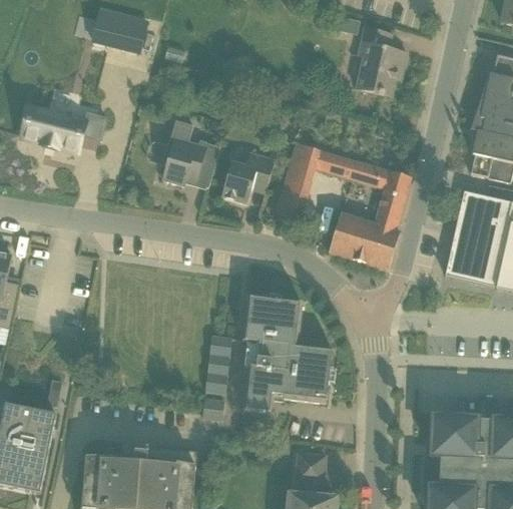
[(512,23),(512,0),(506,0),(502,21),(512,23)]
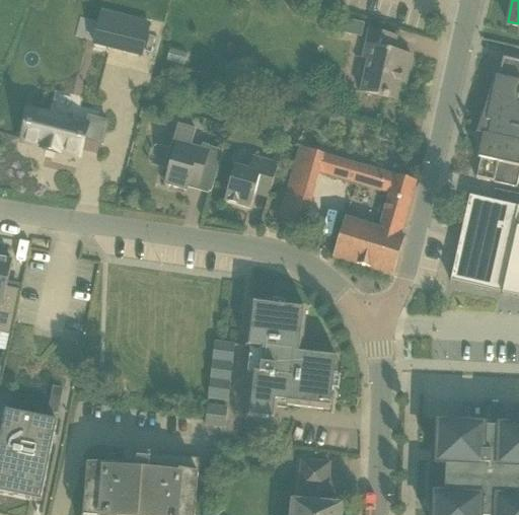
[(142,54),(150,21),(100,9),(92,42),(142,54)]
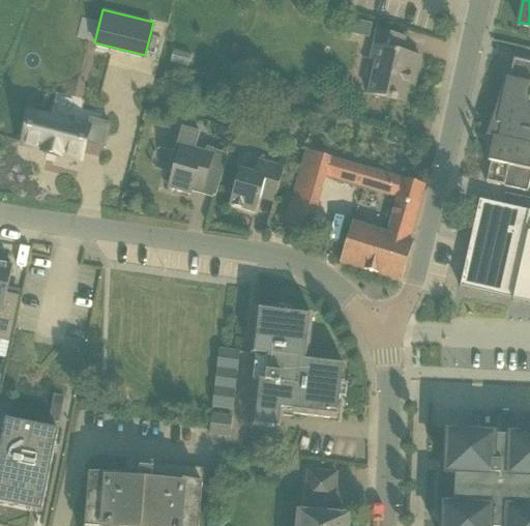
[(347,29),(369,34),(372,21),(350,16),(347,29)]
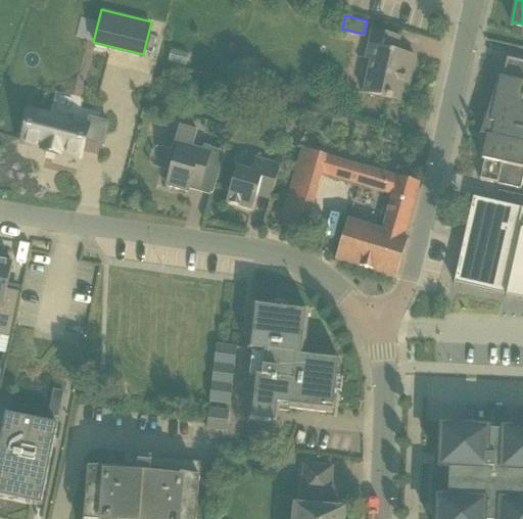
[(370,57),(364,90),(399,97),(406,71),(411,72),(415,53),(396,49),(399,34),(372,28),(365,56),(370,57)]
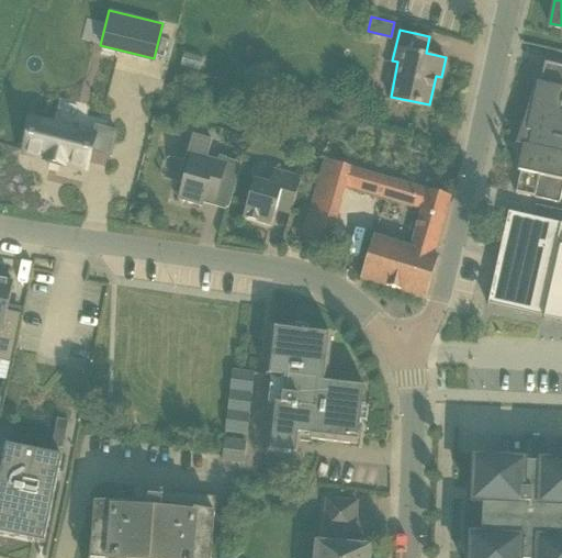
[(537,80),(535,91),(527,124),(527,129),(531,130),(528,141),(528,143),(524,142),(520,156),(518,168),(520,168),(516,190),(559,199),(561,183),(561,63),(544,59),(540,80),(537,80)]
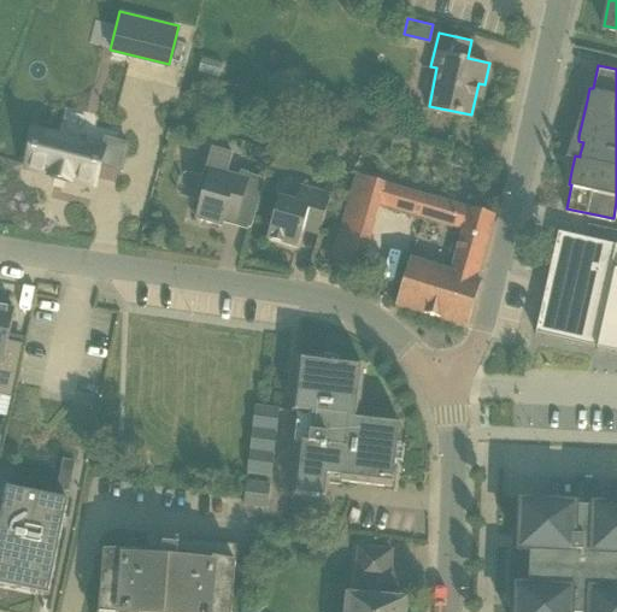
[(366,129),(357,127),(354,136),(364,139),(366,129)]
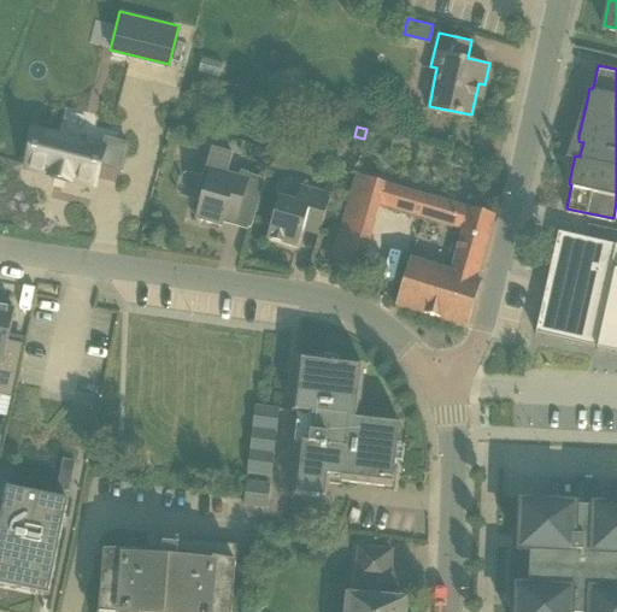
[(35,128),(33,136),(31,135),(27,157),(28,157),(25,165),(51,172),(50,175),(70,180),(70,177),(94,182),(101,153),(124,159),(128,141),(105,135),(103,143),(35,128)]
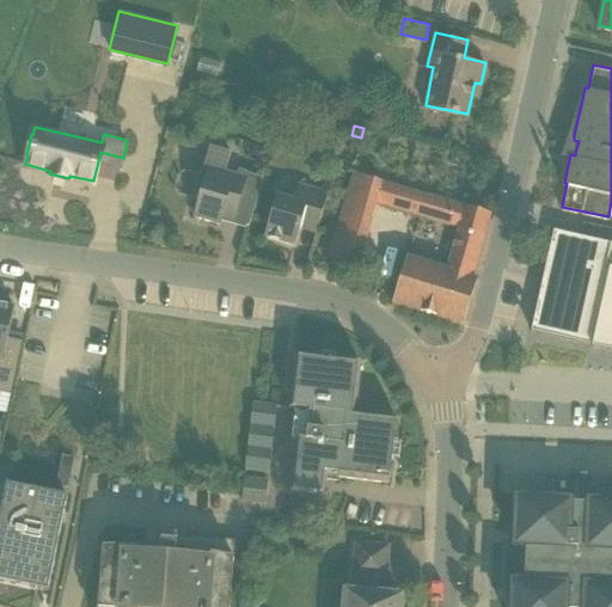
[(254,141),(249,158),(264,161),(269,145),(254,141)]
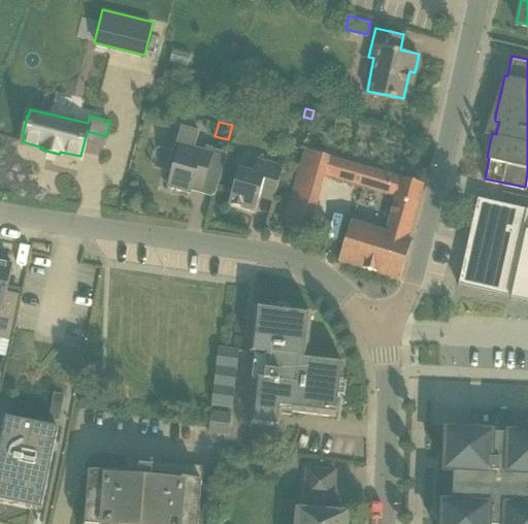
[(215,192),(221,172),(228,151),(212,145),(212,144),(205,142),(204,146),(194,143),(199,129),(180,123),(173,146),(172,145),(166,164),(172,165),(166,184),(190,191),(192,182),(201,185),(200,188),(215,192)]
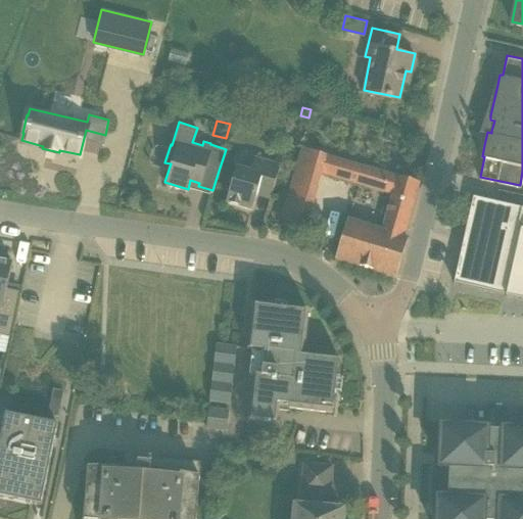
[(274,160),(280,162),(283,152),(277,150),(274,160)]
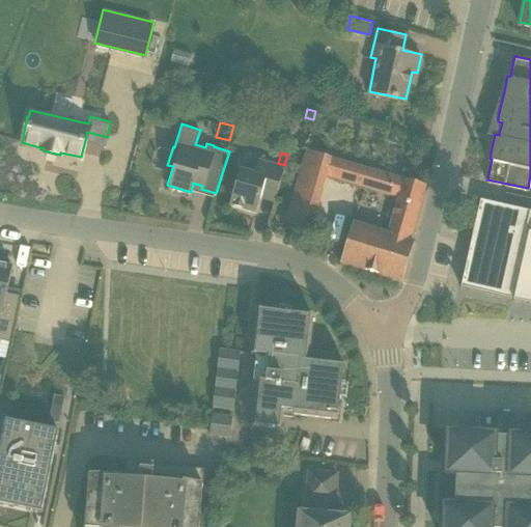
[(381,169),(333,156),(327,174),(374,190),(381,169)]
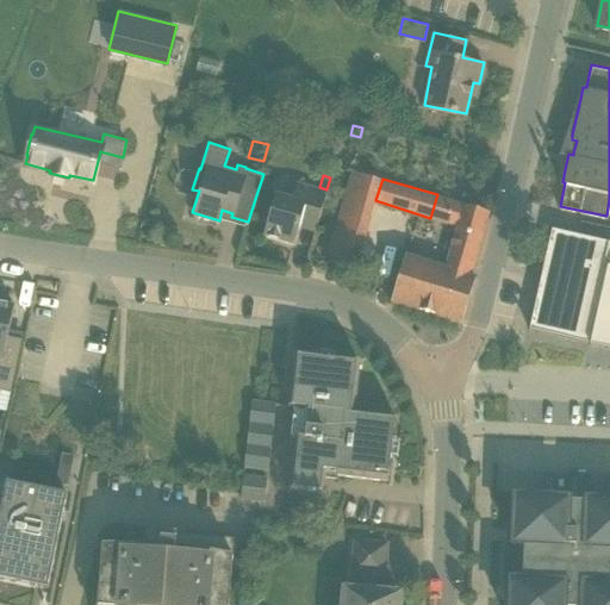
[(292,194),(277,189),(271,210),(263,232),(294,242),(302,218),(317,222),(315,229),(316,229),(323,206),(327,189),(319,187),(296,181),(292,194)]
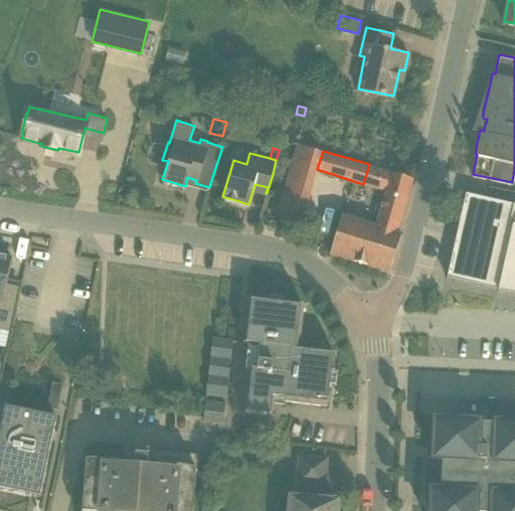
[(394,171),(379,167),(373,187),(384,191),(374,222),(342,212),(330,252),(355,260),(355,261),(358,261),(364,263),(366,264),(390,271),(401,231),(397,230),(413,177),(394,171)]
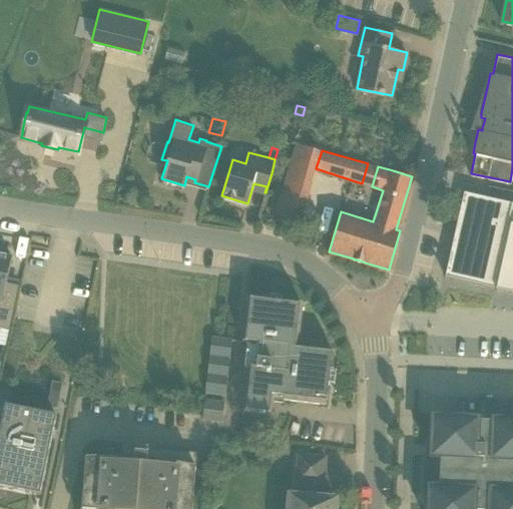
[(512,201),(464,190),(445,275),(495,287),(495,288),(512,292),(512,201)]
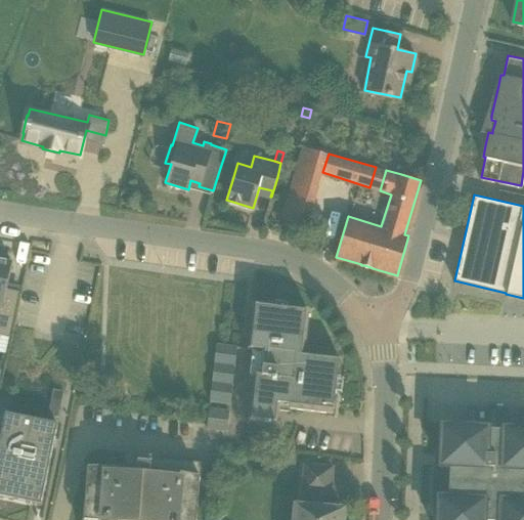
[(12,258),(0,255),(0,331),(10,333),(19,288),(7,285),(12,258)]
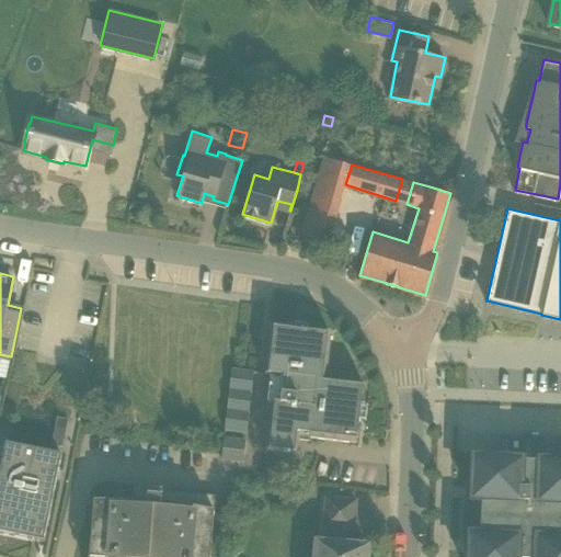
[(299,433),(357,440),(364,382),(325,377),(331,331),(272,325),(266,372),(272,372),(268,399),(273,400),(267,446),(297,450),(299,433)]
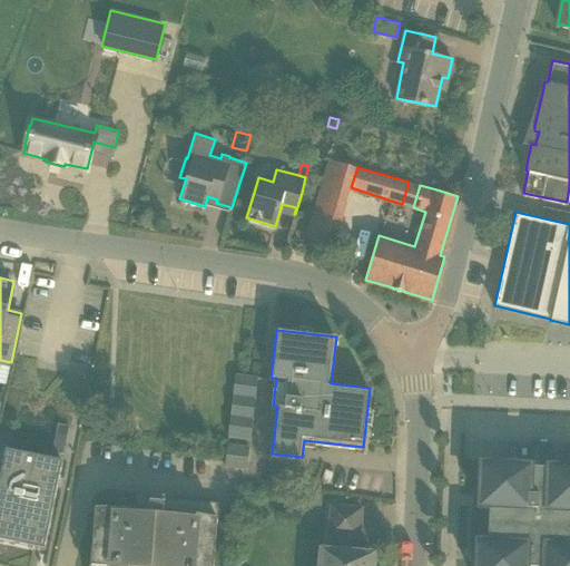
[(258,376),(236,373),(234,393),(255,396),(258,376)]
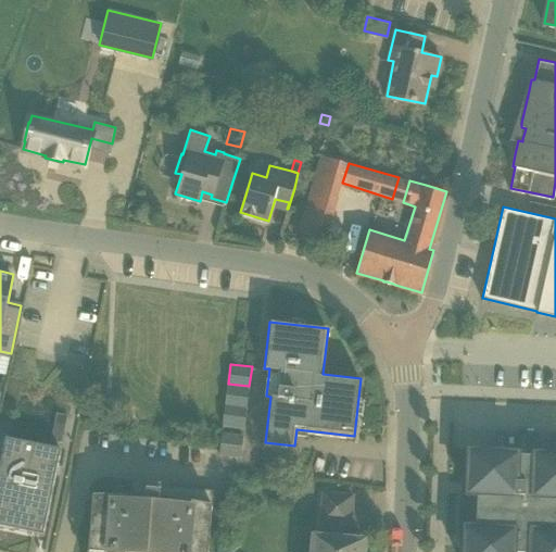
[(249,386),(228,384),(225,403),(247,406),(249,386)]
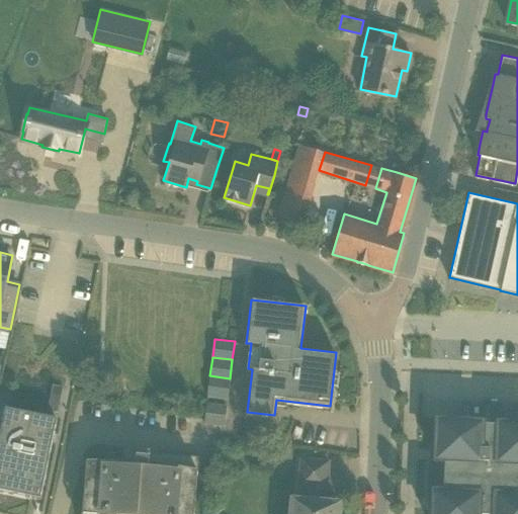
[(209,375),(207,395),(228,398),(230,378),(209,375)]
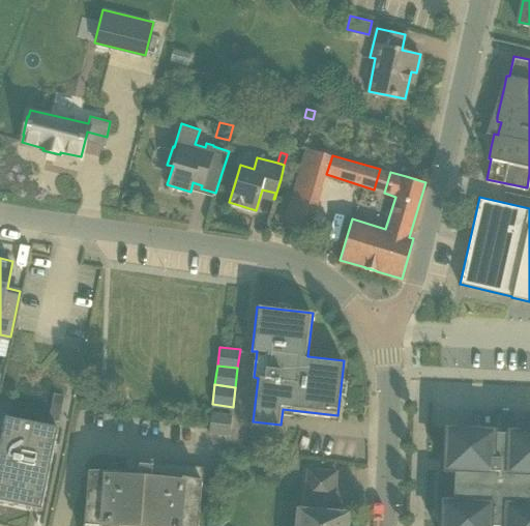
[(212,410),(211,426),(210,432),(230,434),(232,412),(212,410)]
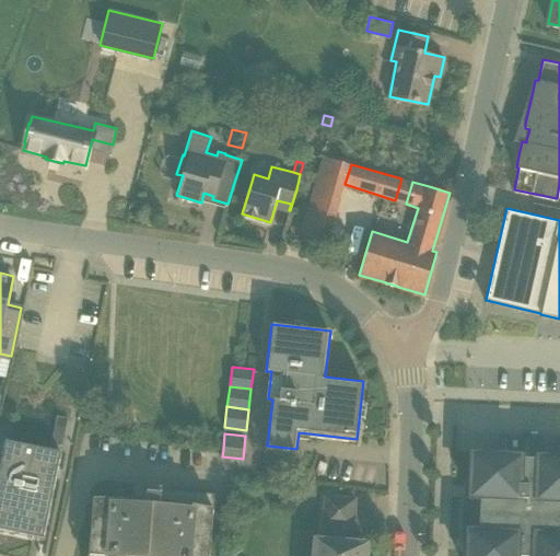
[(0,470),(0,528),(44,537),(61,451),(7,440),(0,470)]
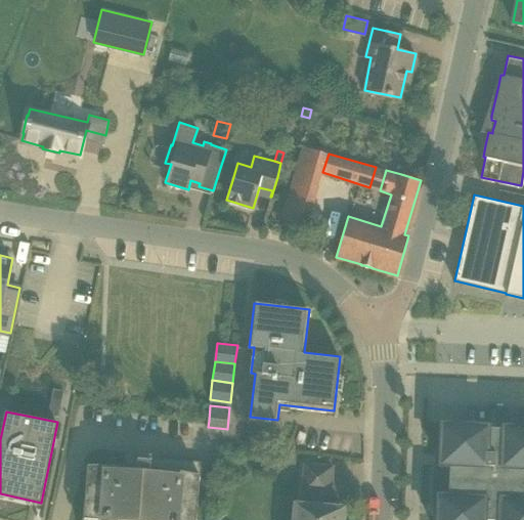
[(435,458),(434,462),(433,465),(432,469),(431,476),(431,479),(431,486),(431,490),(431,493),(432,497),(433,505),(434,512),(435,515),(439,515),(439,519),(523,519),(523,429),(506,429),(505,430),(495,430),(488,429),(488,428),(443,427),(442,448),(438,447),(437,451),(436,455),(435,458)]
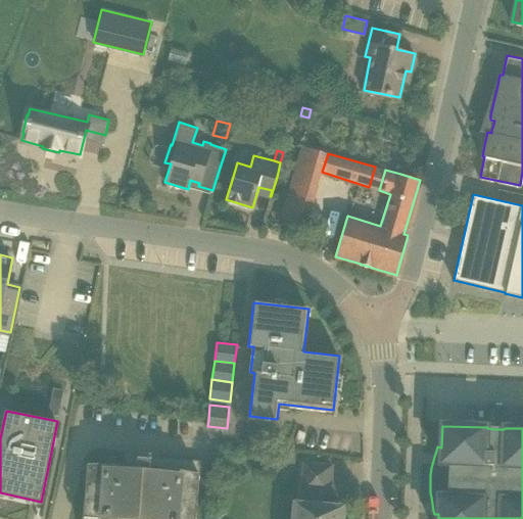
[(195,518),(197,507),(201,459),(138,454),(138,457),(129,456),(129,464),(128,464),(123,465),(88,465),(83,518),(195,518)]
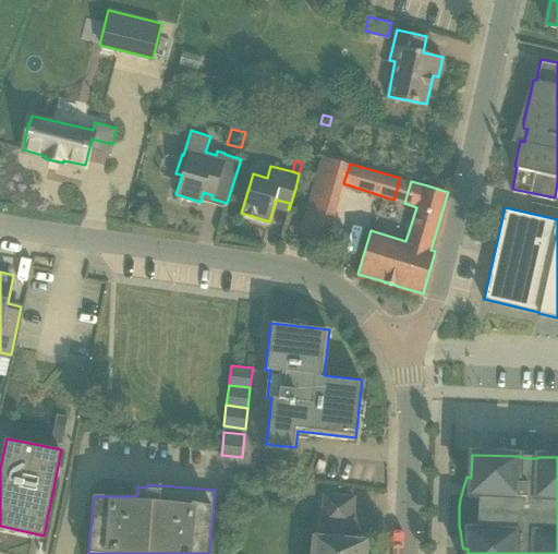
[(331,537),(315,534),(313,553),(364,553),(366,541),(349,540),(350,525),(352,525),(354,494),(323,492),(320,525),(332,526),(331,537)]
